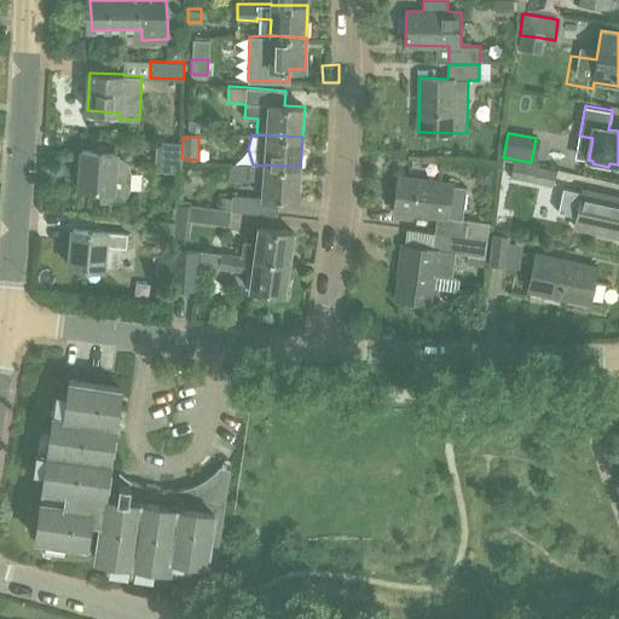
[(180,172),(181,158),(183,143),(156,142),(155,171),(180,172)]
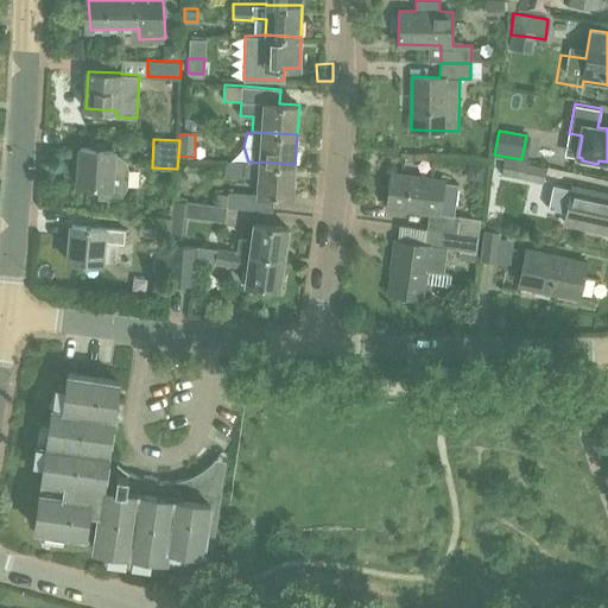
[(77,185),(99,187),(99,197),(115,197),(121,195),(126,189),(128,185),(128,165),(125,159),(122,156),(118,154),(113,153),(114,150),(81,147),(77,185)]
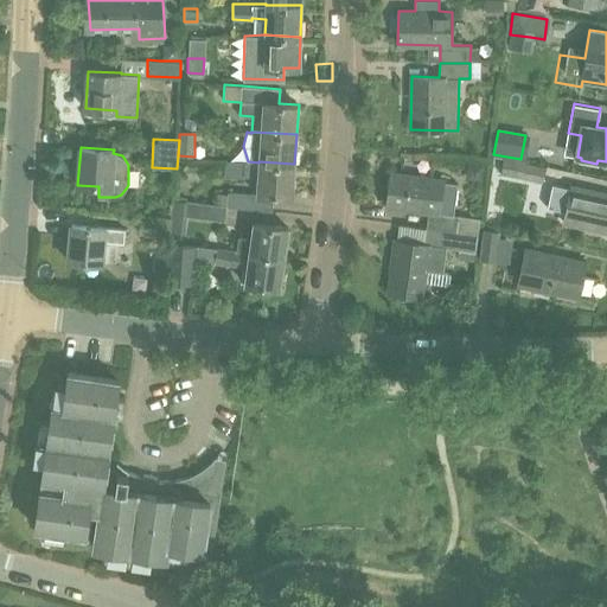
[(503,157),(499,172),(543,181),(547,166),(503,157)]
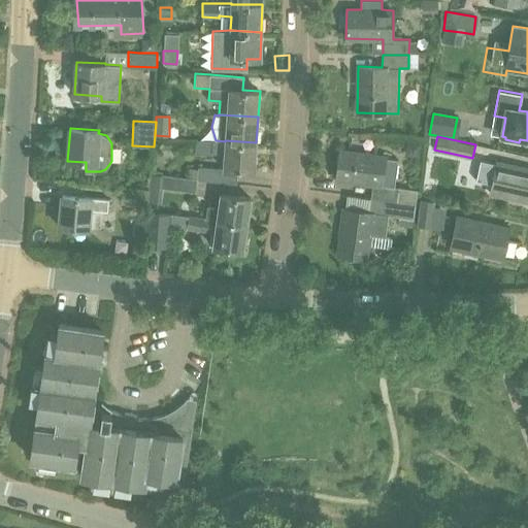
[(198,165),(197,178),(198,178),(235,183),(237,170),(254,171),(255,155),(255,152),(256,149),(256,142),(225,140),(225,141),(224,154),(223,167),(198,165)]
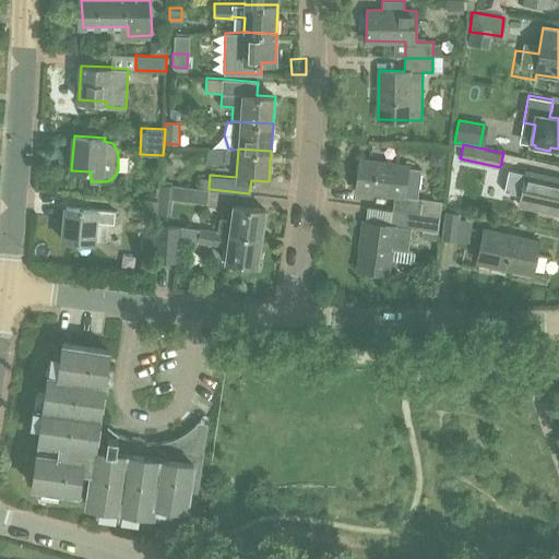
[(444,151),(430,149),(428,163),(442,165),(444,151)]
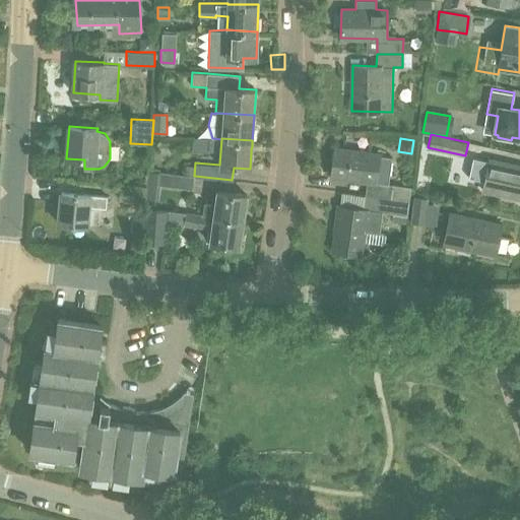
[(334,147),(330,176),(367,182),(365,196),(408,202),(411,187),(388,184),(392,155),(334,147)]
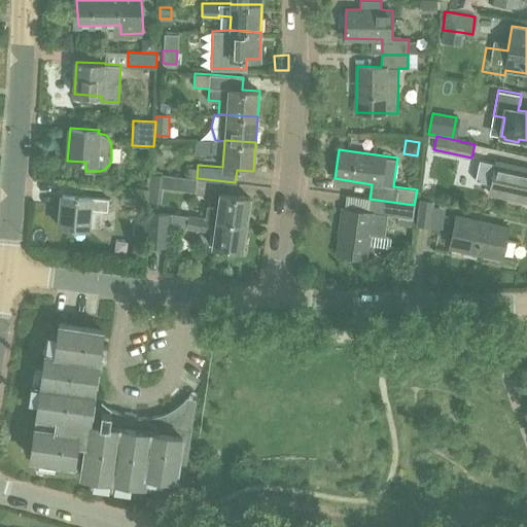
[(526,201),(526,168),(495,162),(489,192),(526,201)]
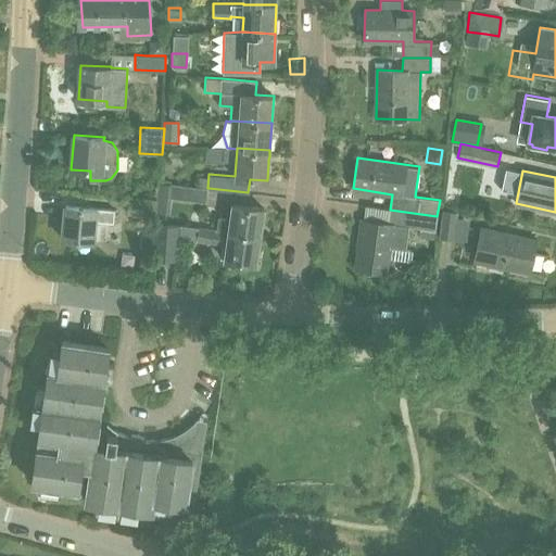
[(206,203),(206,197),(209,188),(207,188),(197,187),(169,184),(167,198),(206,203)]
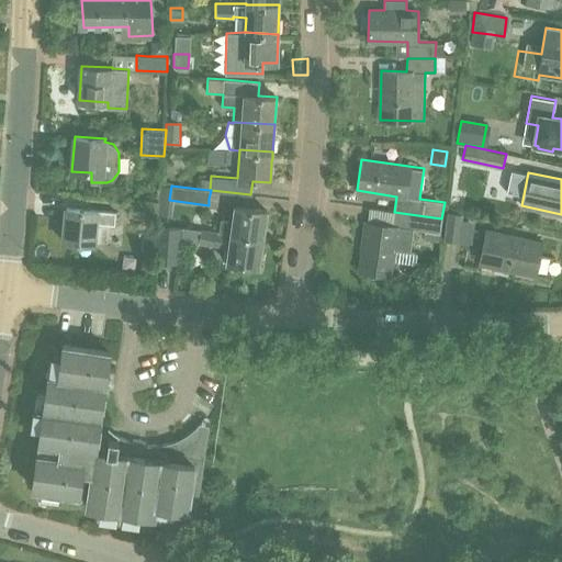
[(157,218),(159,202),(131,199),(128,216),(157,218)]
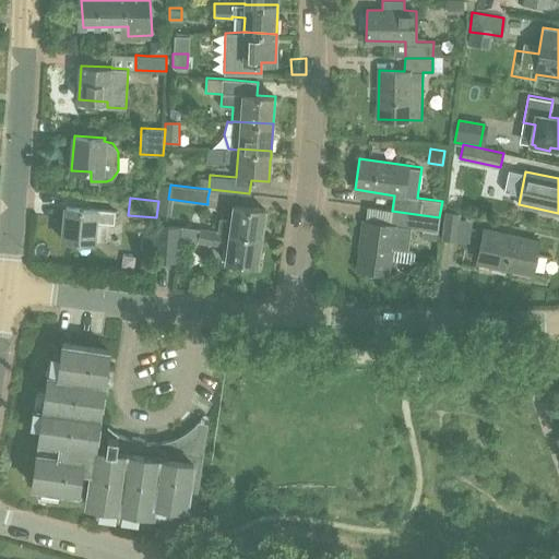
[(219,217),(217,230),(261,237),(265,210),(247,206),(234,204),(232,219),(219,217)]
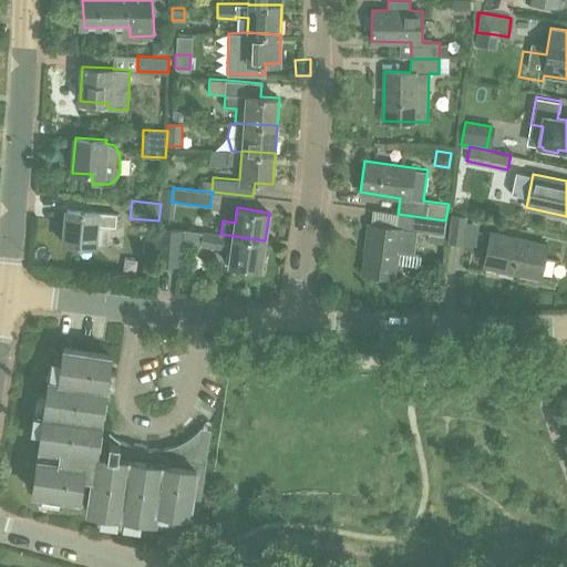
[(94,246),(96,226),(115,228),(117,214),(98,213),(98,212),(66,209),(65,220),(63,243),(94,246)]
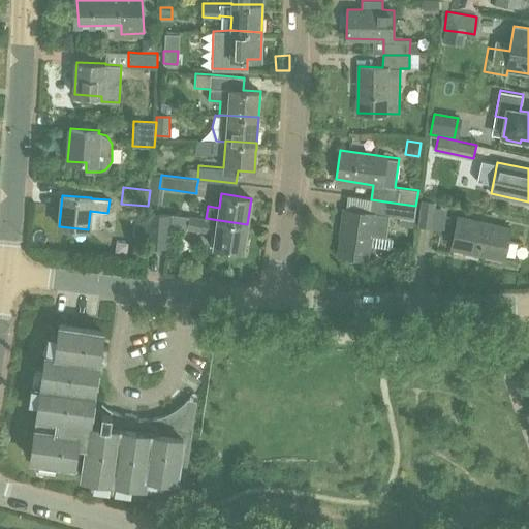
[(369,212),(345,209),(341,238),(338,255),(367,259),(371,236),(385,238),(389,216),(414,219),(415,206),(371,199),(369,212)]
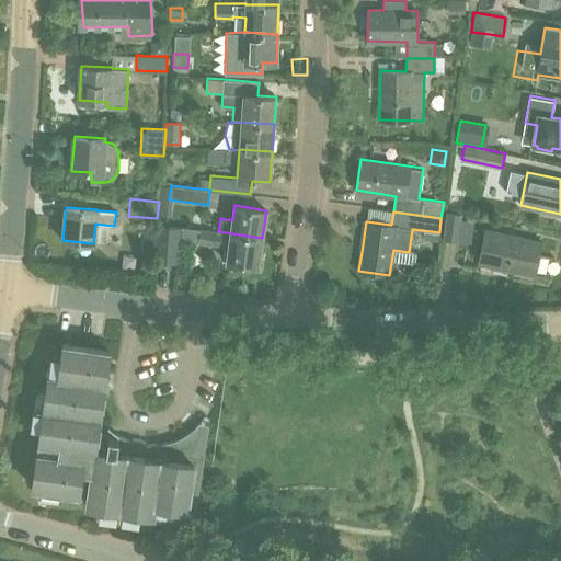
[(470,243),(472,220),(461,219),(461,214),(446,212),(443,240),(458,241),(470,243)]
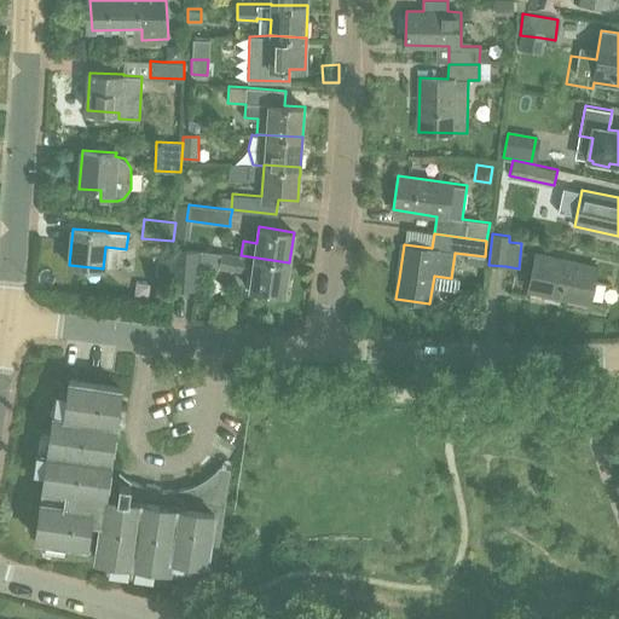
[(200,266),(201,249),(172,247),(168,287),(197,289),(200,266)]
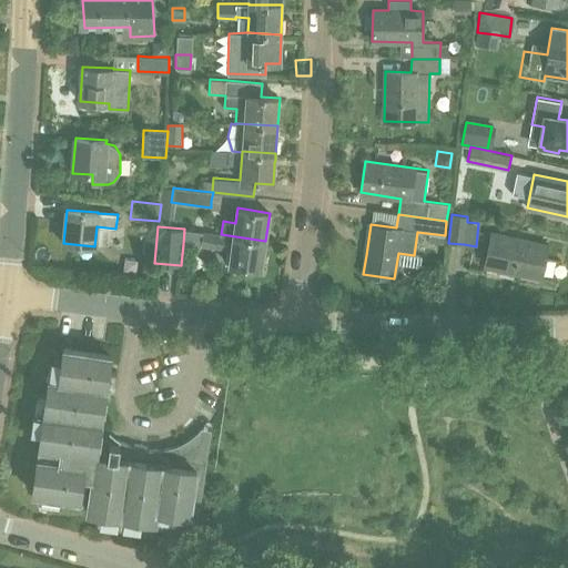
[(265,241),(221,234),(202,232),(201,245),(231,250),(229,265),(261,270),(265,241)]
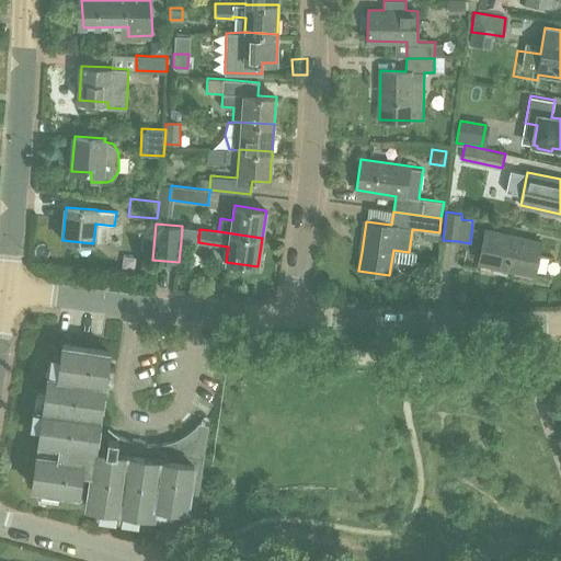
[(534,275),(541,242),(485,230),(478,263),(534,275)]
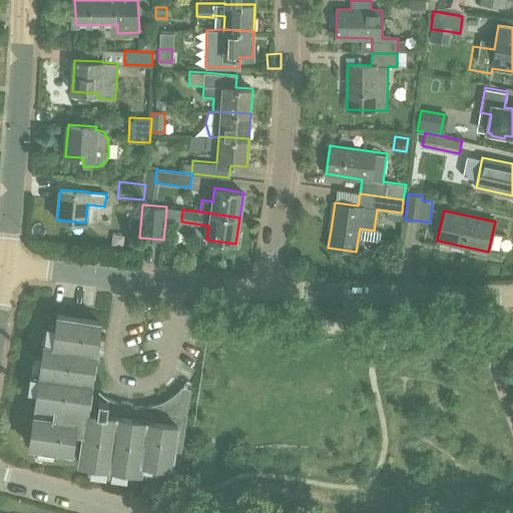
[(34,354),(29,389),(37,390),(29,445),(37,447),(36,454),(52,457),(53,449),(72,452),(73,440),(82,441),(78,462),(91,464),(90,471),(105,474),(106,466),(111,467),(110,474),(126,476),(127,469),(137,471),(136,476),(157,479),(177,481),(190,388),(182,387),(183,386),(182,386),(178,389),(176,392),(174,393),(169,397),(166,399),(163,400),(159,402),(154,404),(149,405),(146,406),(142,406),(137,406),(131,406),(126,405),(121,404),(117,402),(113,400),(108,398),(105,396),(105,397),(107,399),(107,401),(98,400),(97,412),(87,410),(97,339),(99,321),(94,320),(57,315),(55,326),(46,324),(42,355),(34,354)]
